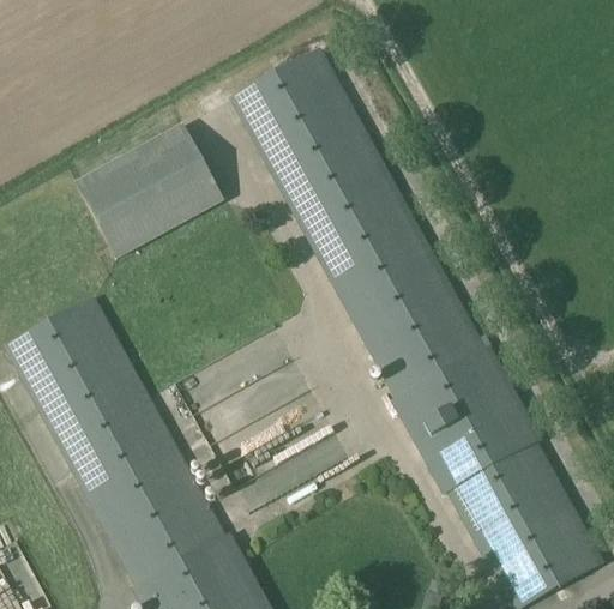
[(510,608),(518,608),(605,562),(539,442),(542,440),(489,345),(486,348),(319,47),(228,97),(395,398),(390,401),(443,495),(446,493),(510,608)]
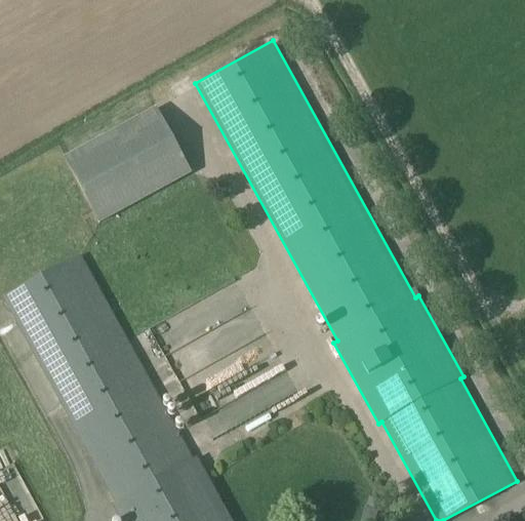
[(65,157),(99,221),(191,170),(156,107),(65,157)]
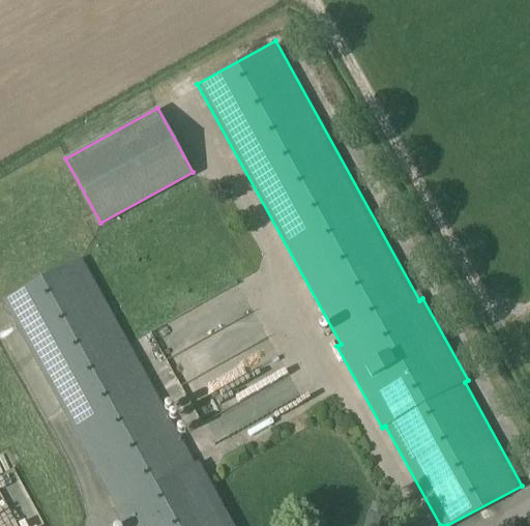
[(112,507),(122,525),(234,525),(199,460),(195,462),(81,255),(2,299),(115,506),(112,507)]
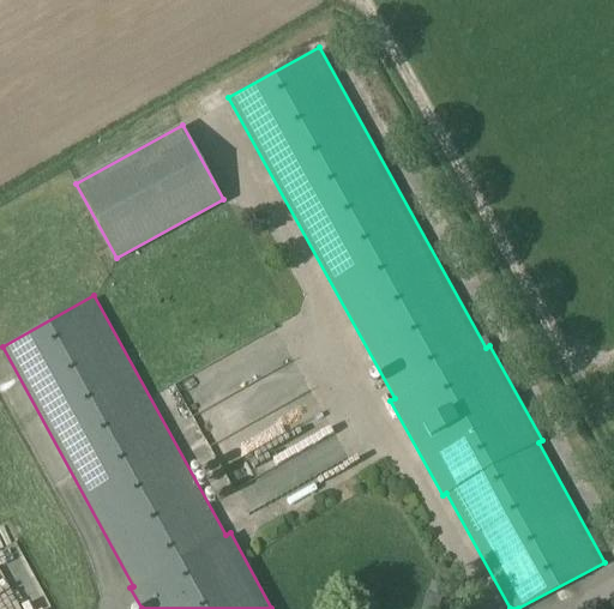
[(172,404),(187,432),(227,409),(220,396),(240,384),(247,396),(269,384),(254,357),(172,404)]
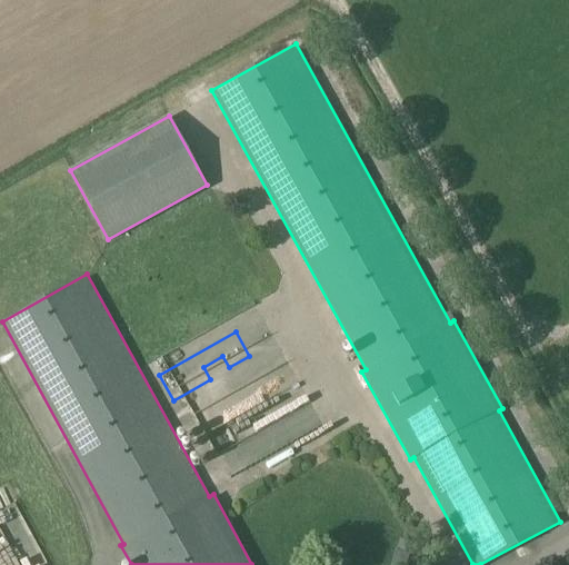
[(251,392),(209,415),(216,427),(258,404),(251,392)]
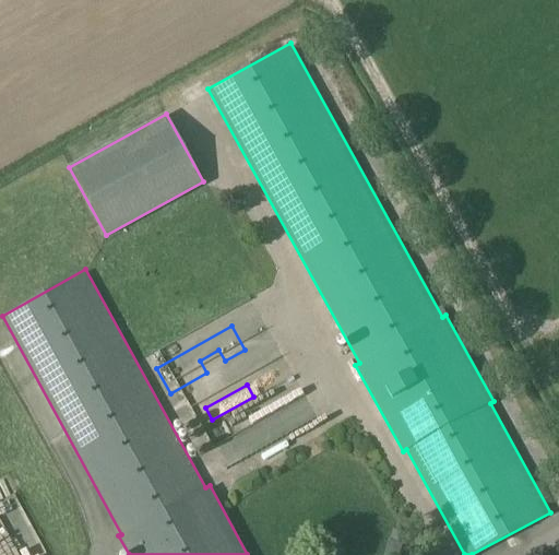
[(297,412),(210,468),(219,482),(287,438),(282,429),(296,420),(301,428),(307,426),(297,412)]
